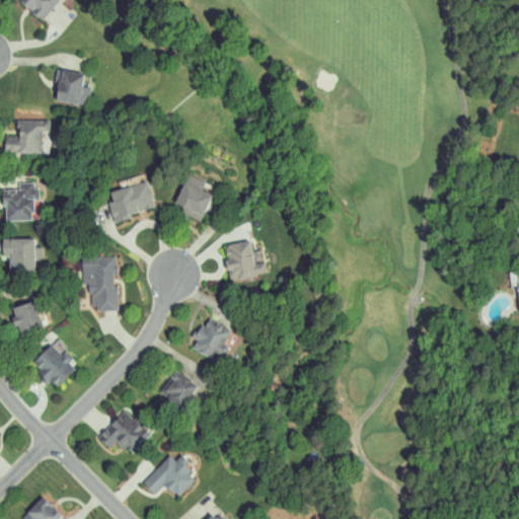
[(16,0),(42,20),(57,0),(16,0)]
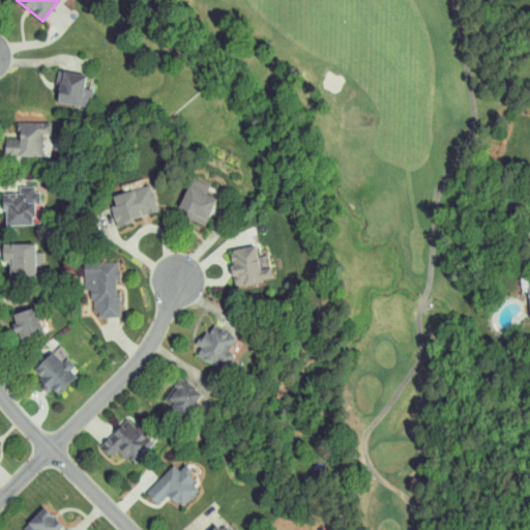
[(53,102),(85,108),(87,96),(81,95),(85,77),(58,71),(53,102)]
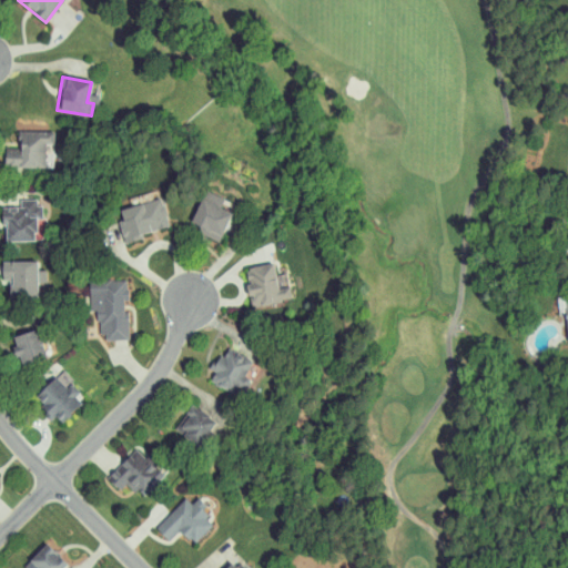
[(44,168),(44,146),(53,146),(53,132),(17,132),(17,145),(3,145),(3,168),(44,168)]
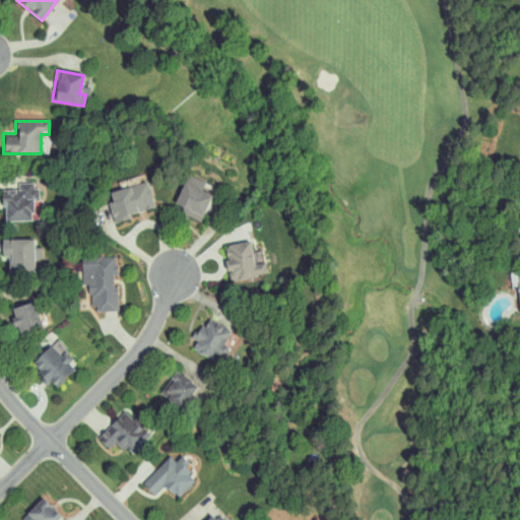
[(195,178),(187,175),(172,207),(200,219),(210,195),(191,187),(195,178)]
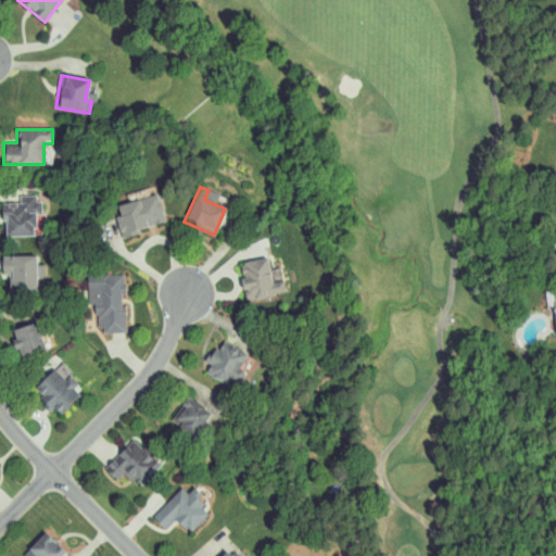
[(119,237),(165,224),(156,193),(115,205),(118,216),(114,217),(119,237)]
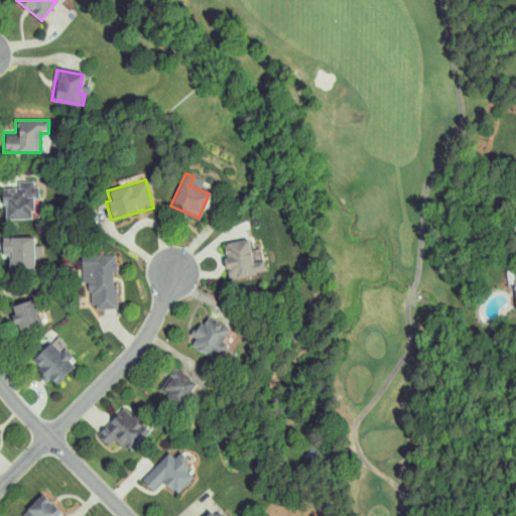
[(31,219),(31,200),(35,200),(35,181),(16,181),(16,188),(0,187),(0,202),(3,203),(4,220),(31,219)]
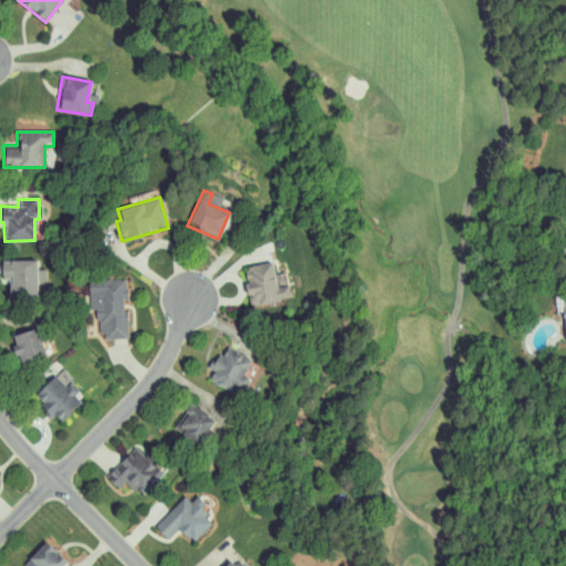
[(34,261),(0,261),(0,275),(7,275),(8,299),(35,297),(34,261)]
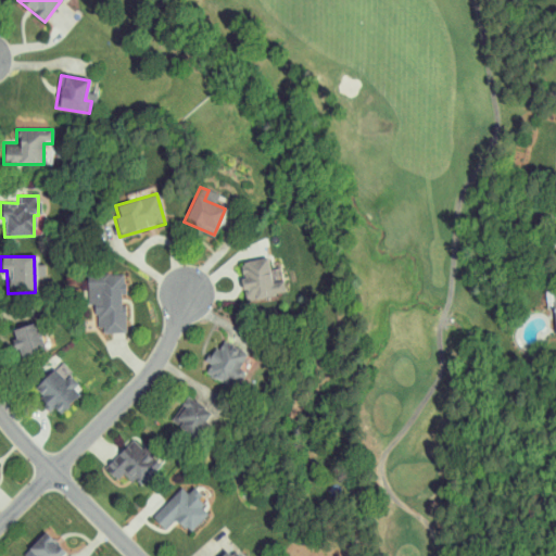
[(286,288),(279,264),(269,266),(267,256),(239,264),(243,278),(240,279),(244,299),(286,288)]
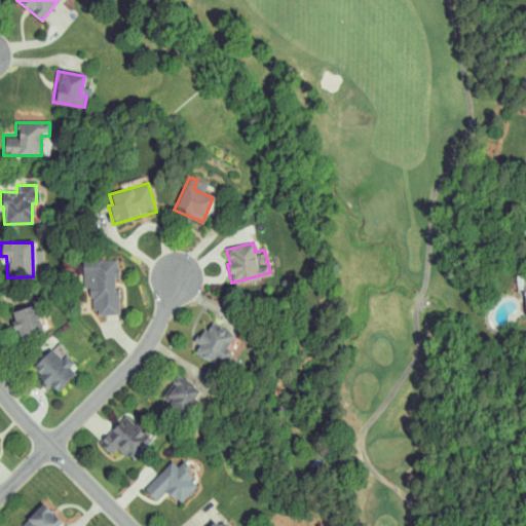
[(118,315),(118,289),(116,289),(116,260),(78,259),(78,289),(92,289),(92,315),(118,315)]
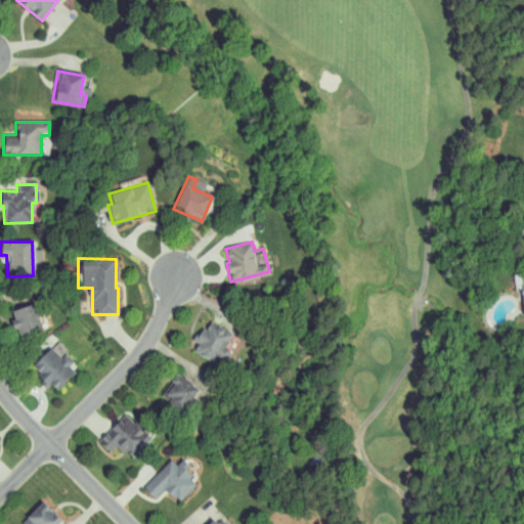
[(16,338),(39,333),(33,305),(10,310),(16,338)]
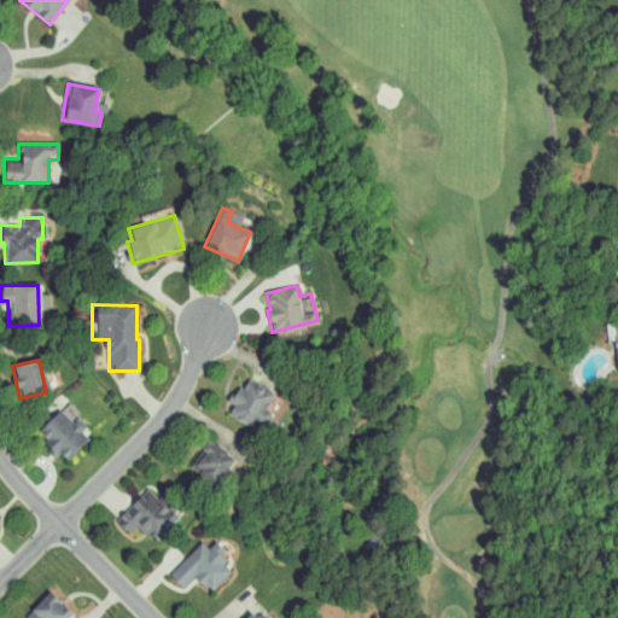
[(268,421),(279,392),(242,379),(232,404),(233,404),(228,417),(250,425),(254,417),(268,421)]
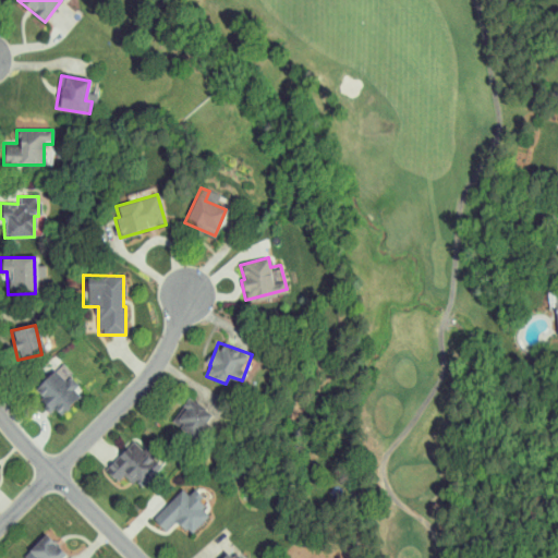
[(83,392),(58,365),(29,390),(50,413),(53,410),(59,415),(83,392)]
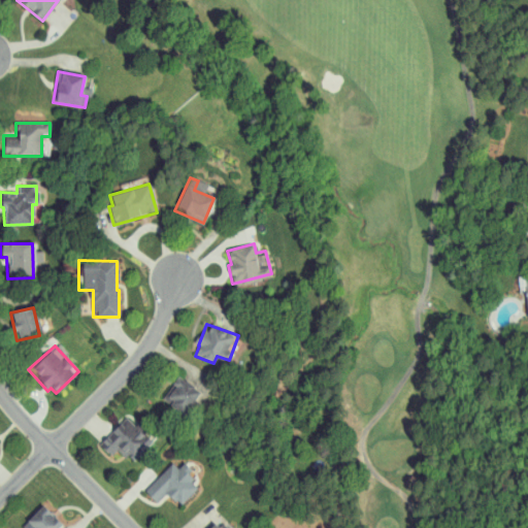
[(188,413),(199,389),(175,377),(164,401),(188,413)]
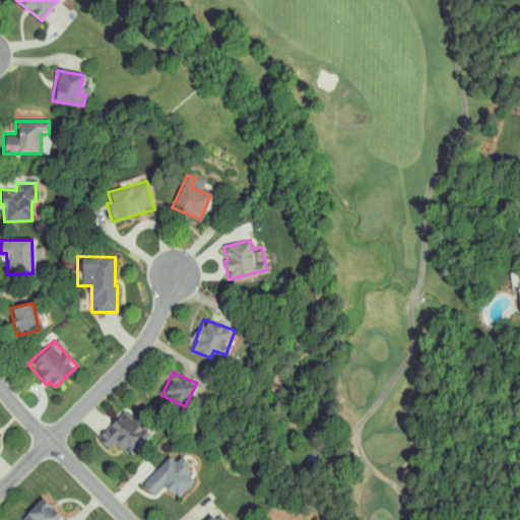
[(130,455),(148,437),(122,410),(95,438),(108,449),(116,441),(130,455)]
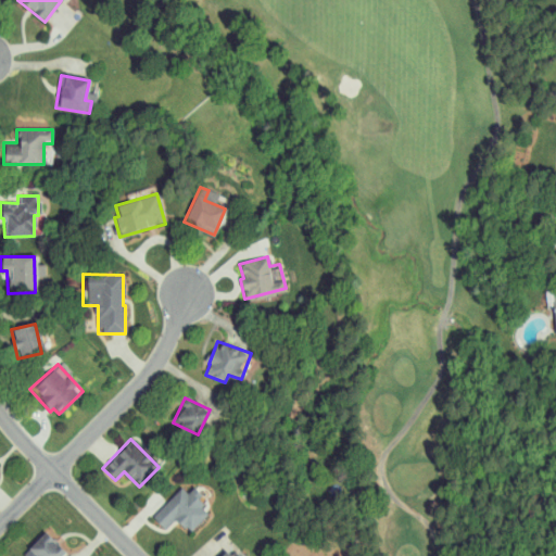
[(189,533),(207,515),(200,506),(206,501),(192,488),(187,493),(180,488),(151,518),(164,531),(175,519),(189,533)]
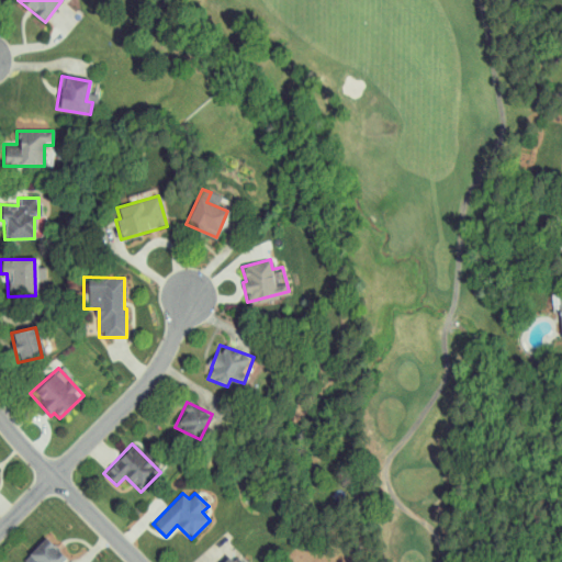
[(22,561),(62,561),(65,560),(45,539),(22,561)]
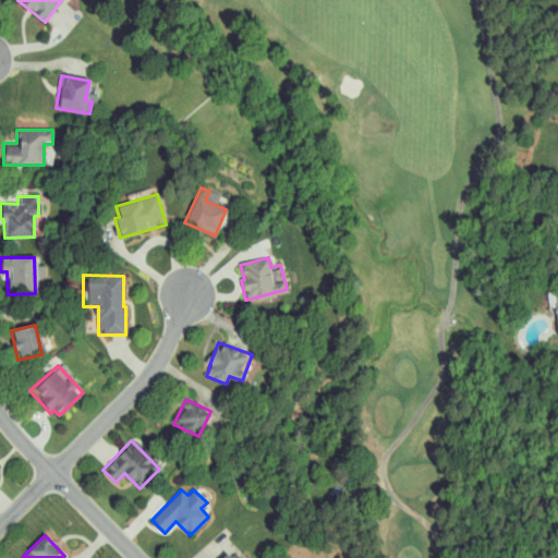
All buildings are outlined.
